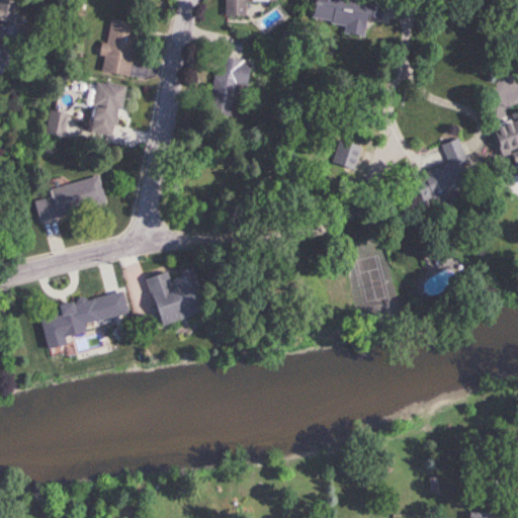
[(0,0),(0,21),(10,26),(19,0),(0,0)]
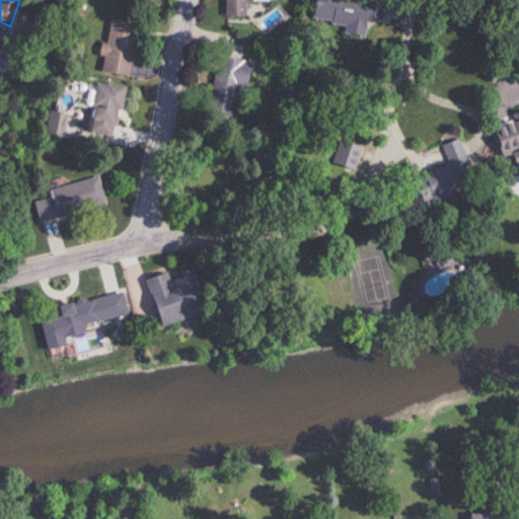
[(223,0),(223,15),(244,16),(244,1),(280,2),(280,0),(223,0)]
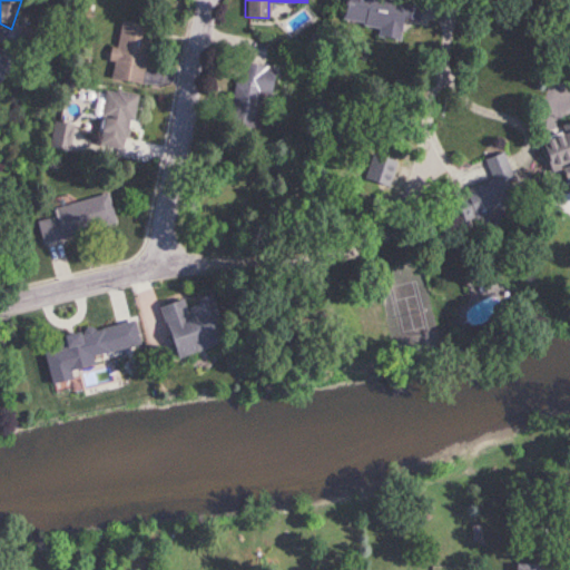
[(379,28),(377,35),(397,39),(402,18),(418,20),(422,2),(409,0),(344,0),(341,20),(379,28)]
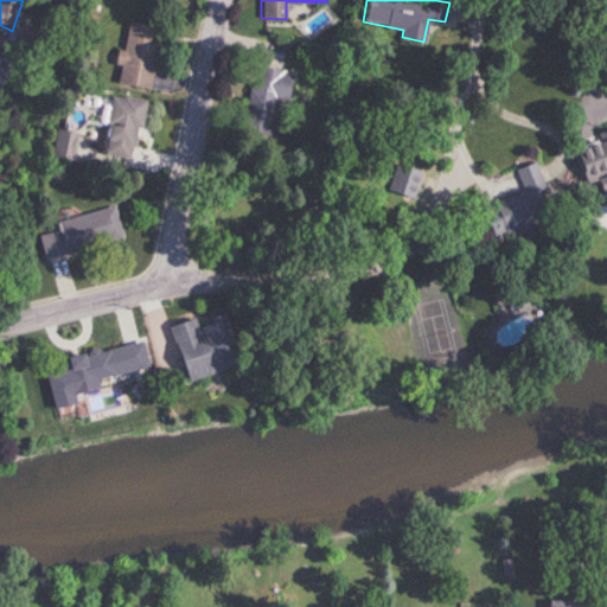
[(114,64),(120,65),(116,83),(148,90),(160,29),(128,23),(122,52),(116,51),(114,64)]
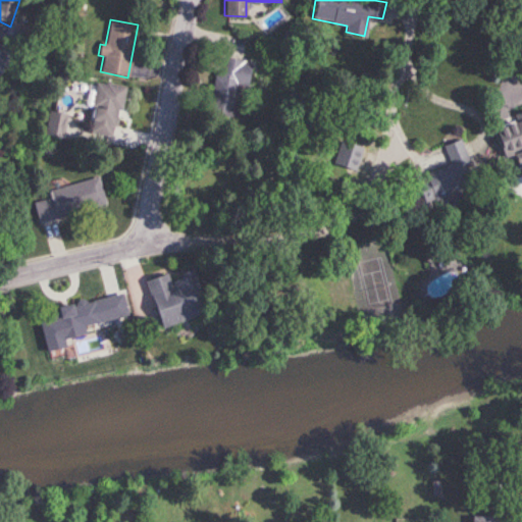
[(0,72),(2,74),(10,46),(0,43),(0,72)]
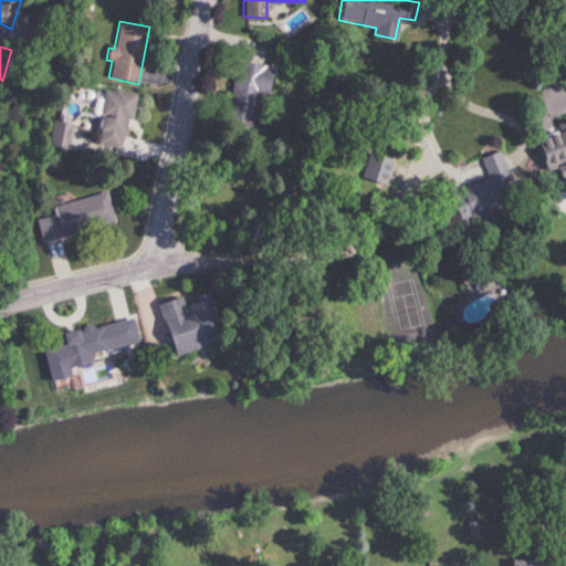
[(269,93),(273,67),(237,61),(226,123),(250,127),(255,91),(269,93)]
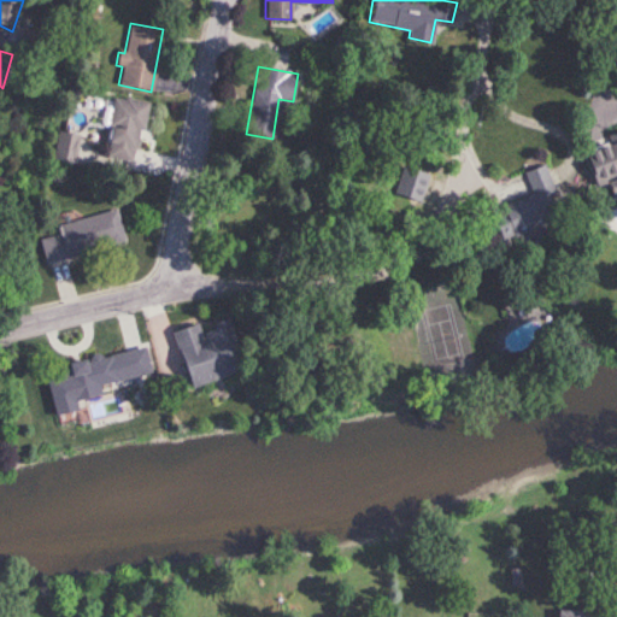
[(146,101),(112,98),(105,159),(137,163),(146,101)]
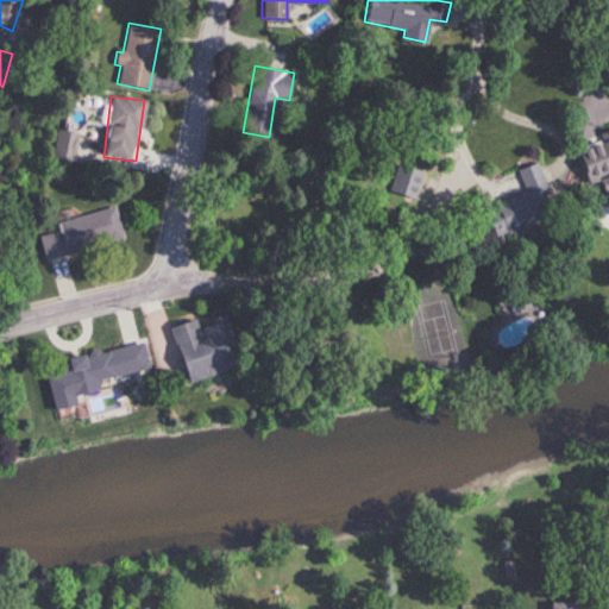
[(608,139),(576,149),(585,184),(597,181),(601,194),(608,190),(608,139)]
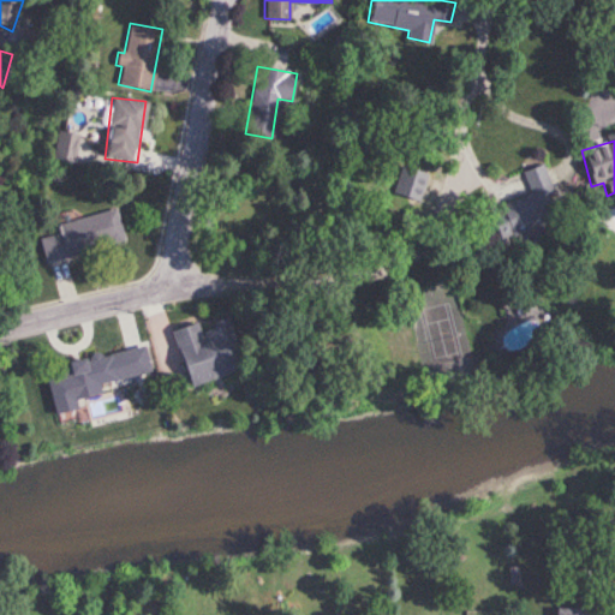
[(496,240),(520,233),(525,246),(567,233),(544,163),(523,171),(531,195),(485,209),(496,240)]
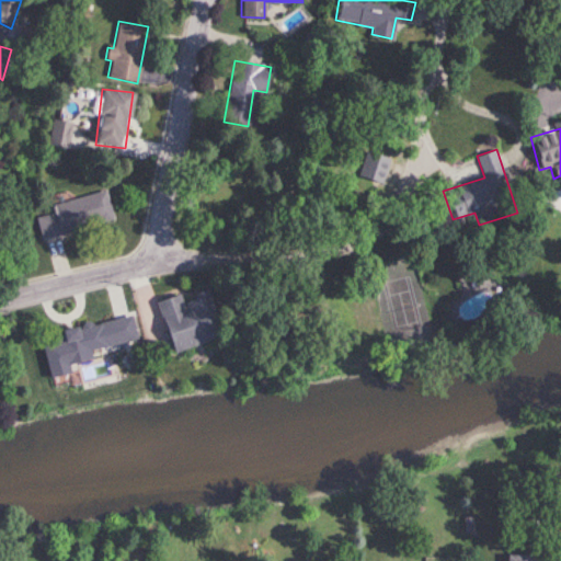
[(50,204),(53,214),(36,217),(41,238),(114,221),(107,192),(50,204)]
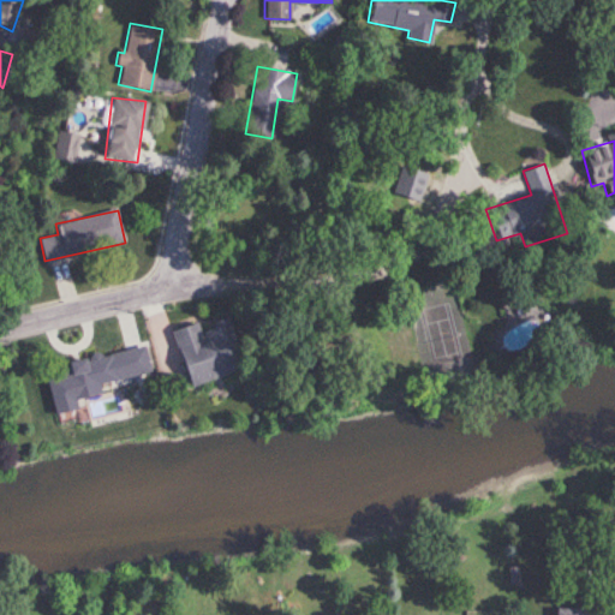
[(171,330),(186,387),(243,370),(227,316),(197,324),(197,322),(171,330)]
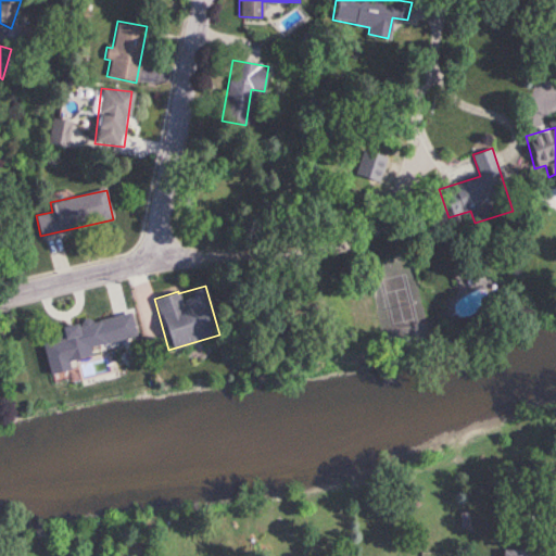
[(136,346),(130,316),(48,330),(53,362),(136,346)]
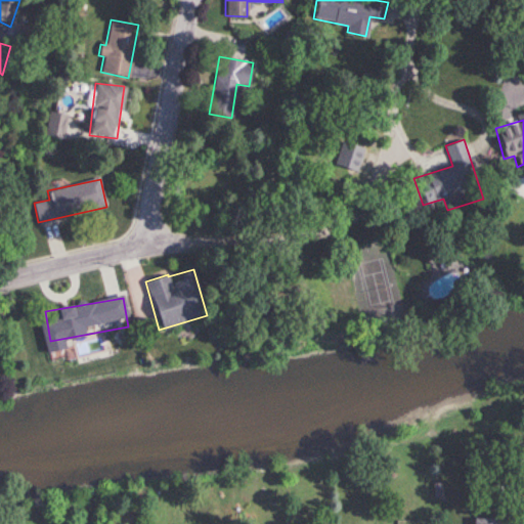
[(523,479),(515,479),(515,497),(523,497),(523,479)]
